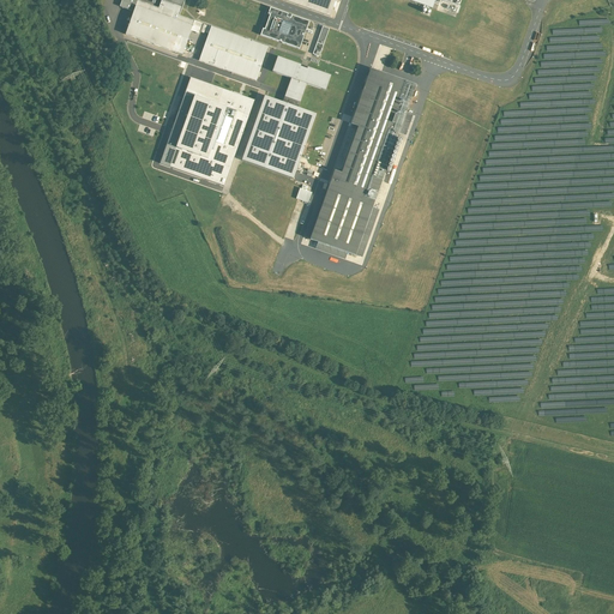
[(185,0),(160,0),(162,1),(158,8),(138,1),(126,35),(182,55),(188,38),(194,22),(179,16),(182,8),(185,0)]
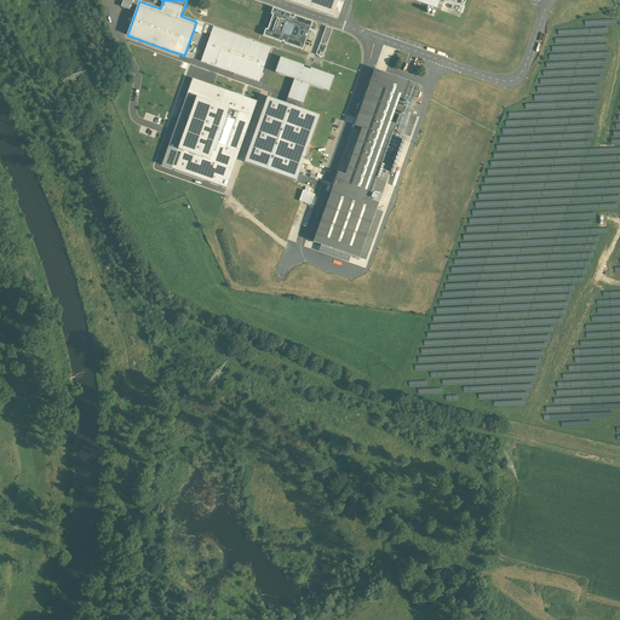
[(291,15),(273,9),(270,15),(274,16),(273,17),(268,29),(269,29),(268,30),(265,29),(263,36),(281,42),(281,41),(285,42),(285,44),(303,50),(305,44),(302,42),(303,41),(308,29),(306,29),(308,28),(310,29),(313,22),(294,16),(293,19),(290,18),(291,15)]
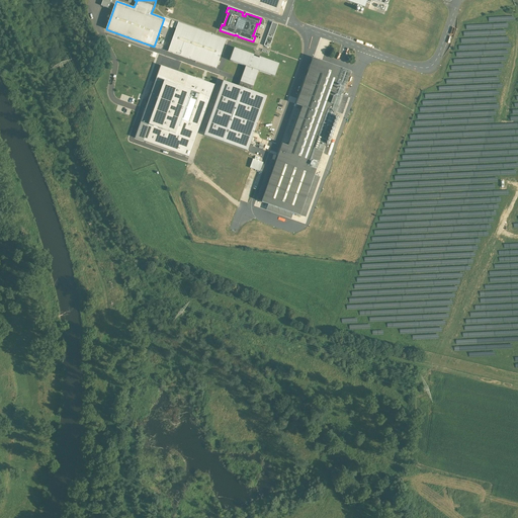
[(272,22),(264,46),(269,48),(278,24),(272,22)]
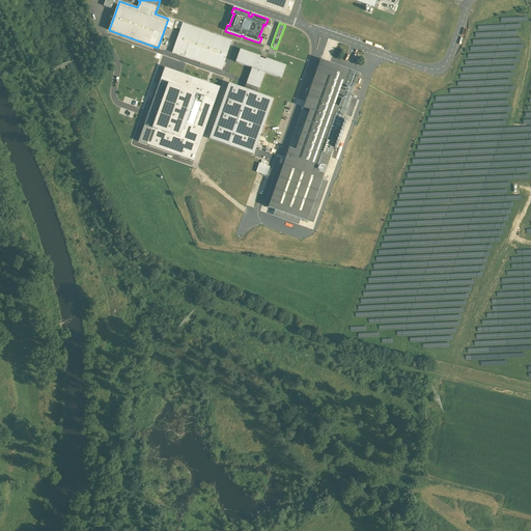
[(231,40),(183,24),(172,53),(221,71),(231,40)]
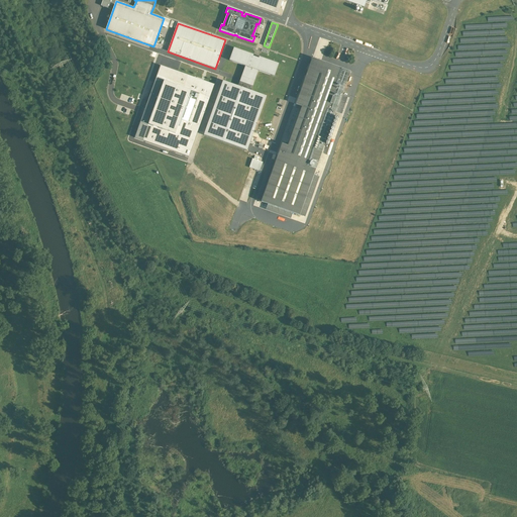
[(143,62),(146,53),(136,48),(133,59),(143,62)]
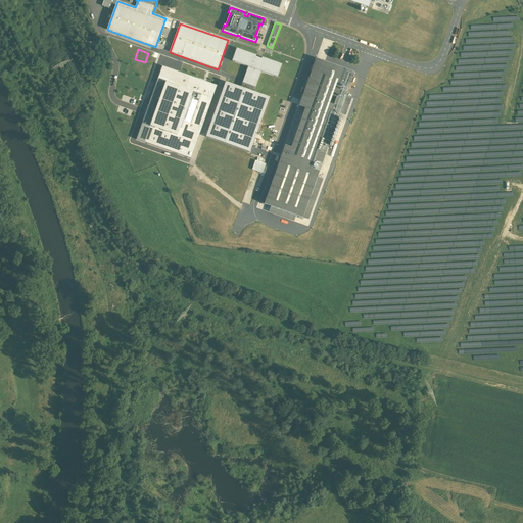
[(262,59),(255,57),(256,56),(236,49),(232,61),(248,67),(241,88),(226,83),(205,137),(249,152),(250,149),(269,98),(253,92),(262,72),(277,78),(282,65),(262,58),(262,59)]
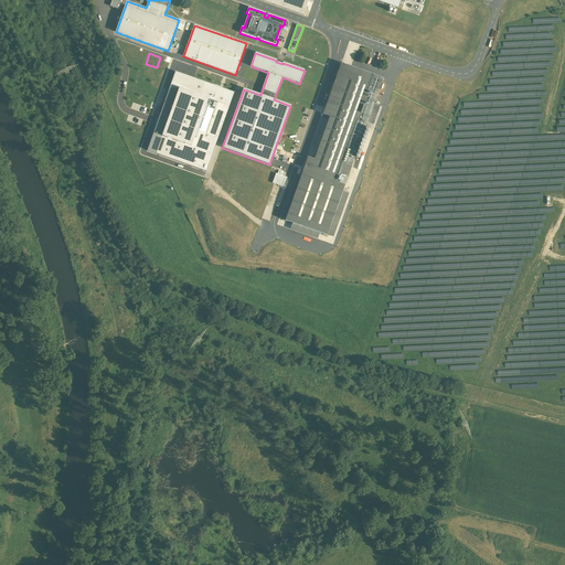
[(341,64),(285,221),(327,235),(354,158),(359,160),(370,129),(365,127),(383,78),(341,64)]
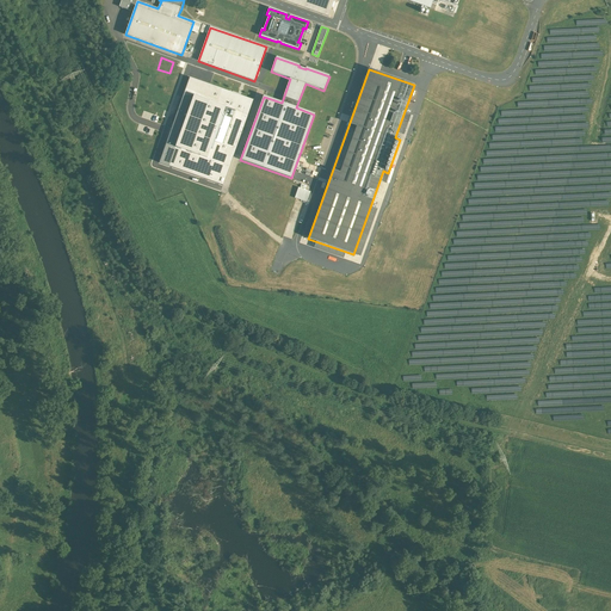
[(308,202),(312,191),(298,186),(295,197),(308,202)]
